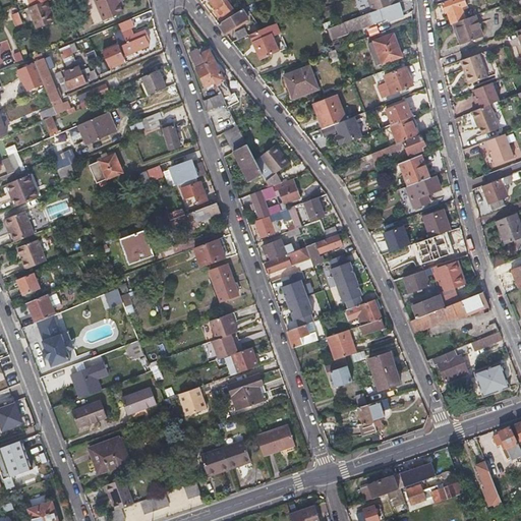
[(30,6),(26,6),(35,27),(54,20),(51,12),(49,12),(47,8),(44,0),(30,6)]
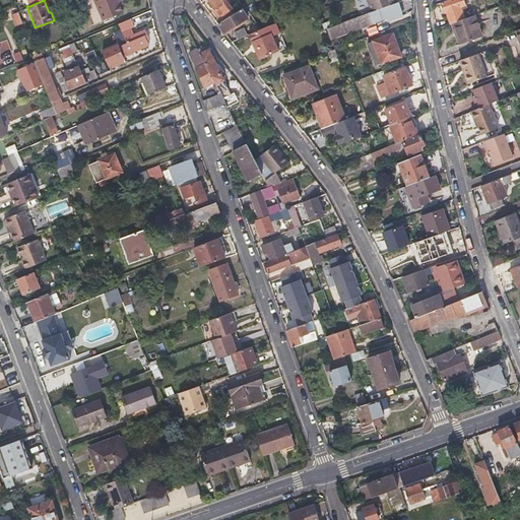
[(92,0),(102,21),(121,14),(116,1),(117,0),(92,0)]
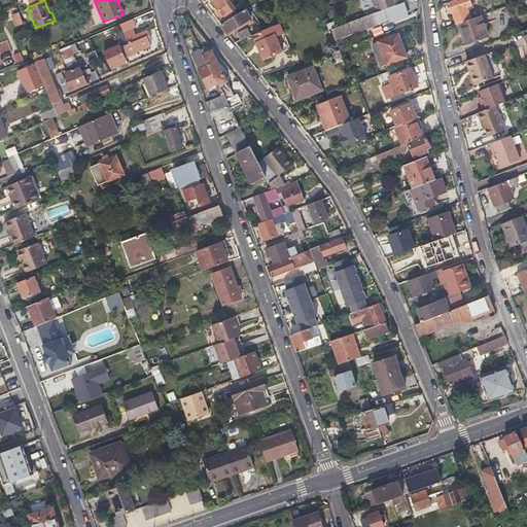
[(211,0),(217,8),(215,10),(222,20),(236,9),(227,0),(211,0)]
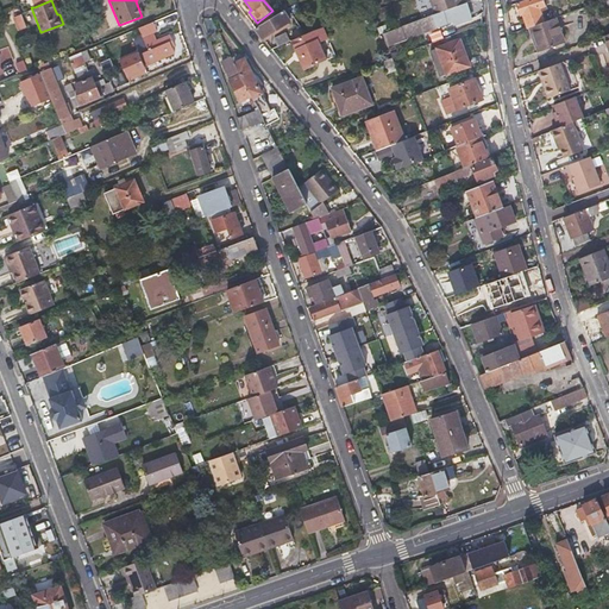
[(429,0),(434,13),(464,2),(463,0),(429,0)]
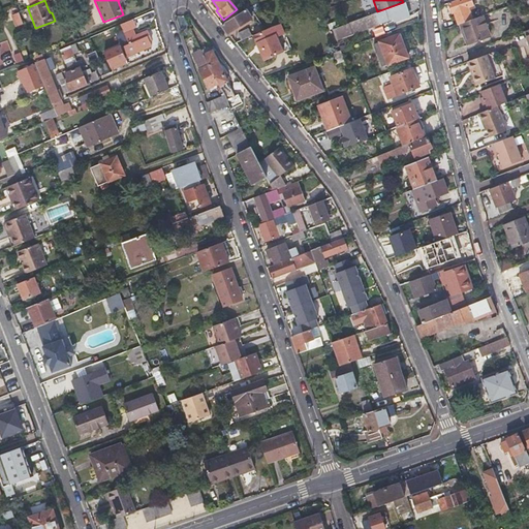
[(474,0),(455,0),(447,3),(452,13),(454,12),(458,24),(462,22),(471,19),(467,8),(474,5),(472,1),(474,0)]
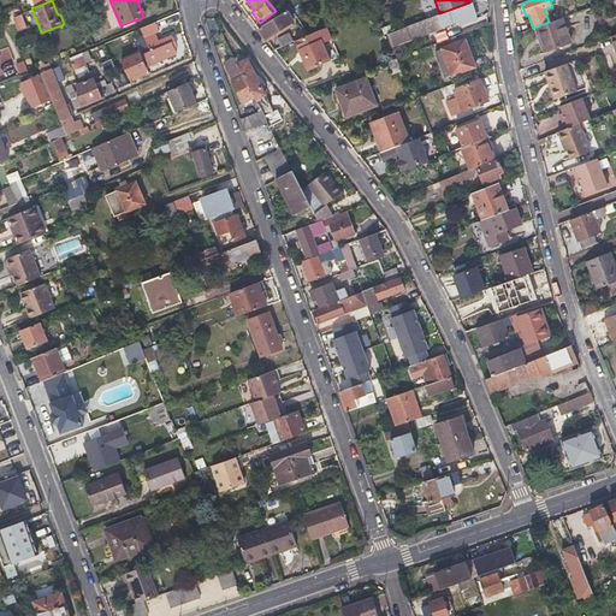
[(471,3),(469,3),(439,13),(410,23),(384,31),(389,45),(408,37),(456,21),(457,24),(475,18),(471,3)]
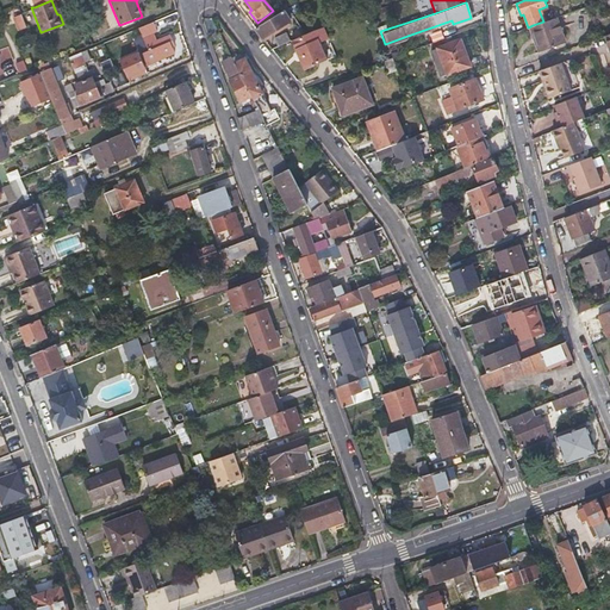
[(263,37),(291,23),(292,22),(285,10),(256,27),(263,37)]
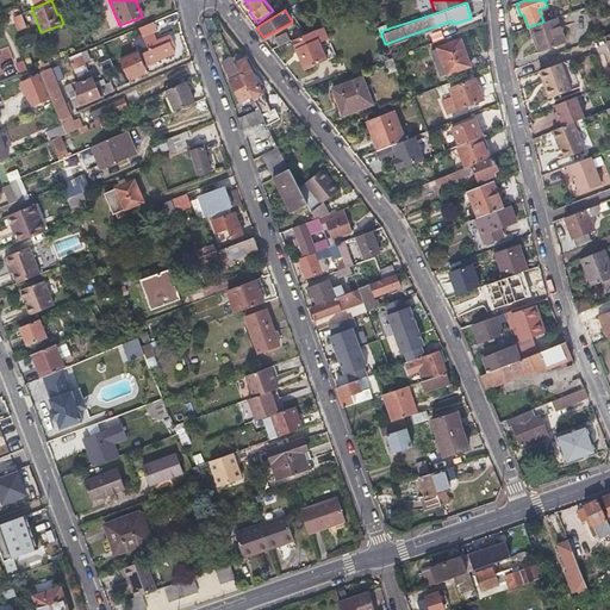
[(13,18),(19,31),(27,29),(23,14),(13,18)]
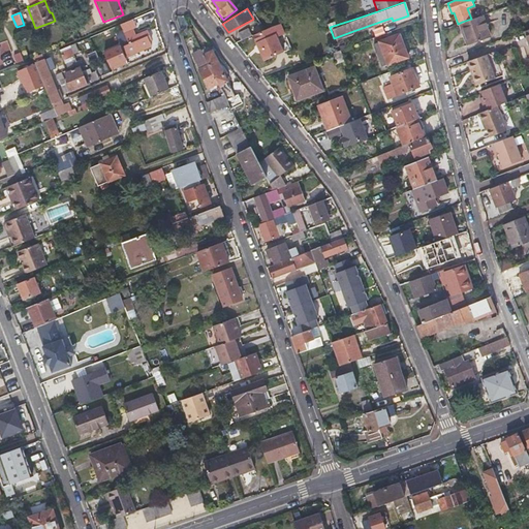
[(483,14),(471,19),(462,22),(469,43),(490,36),(483,14)]
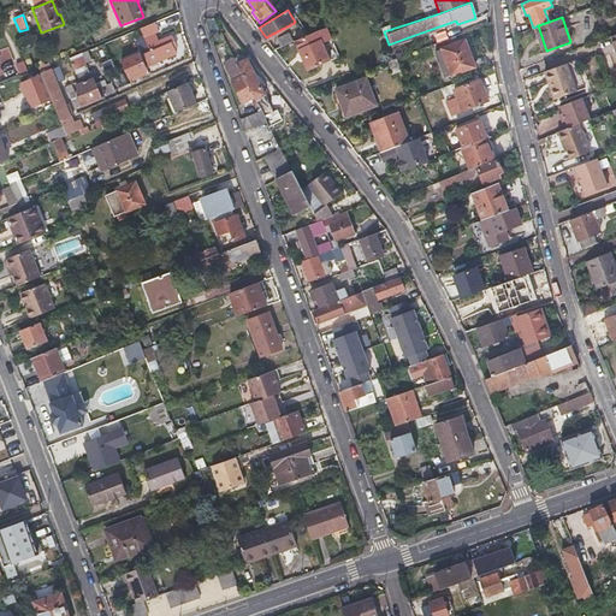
[(149,52),(140,55),(144,67),(176,54),(172,48),(175,47),(170,36),(158,42),(154,34),(158,31),(153,24),(138,30),(149,52)]
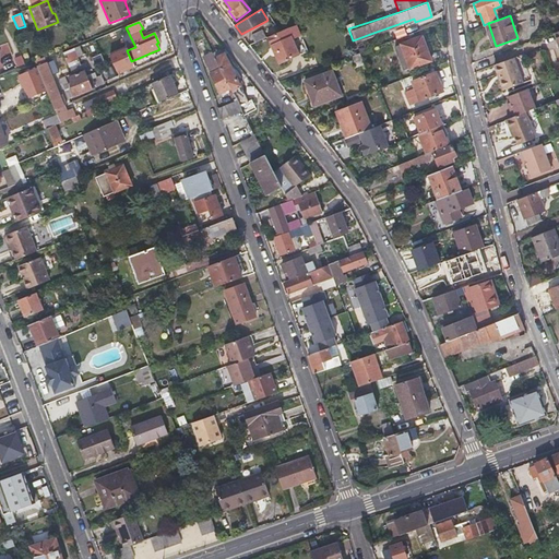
[(290,25),(269,36),(280,63),(301,55),(294,38),(301,34),(297,23),(290,25)]
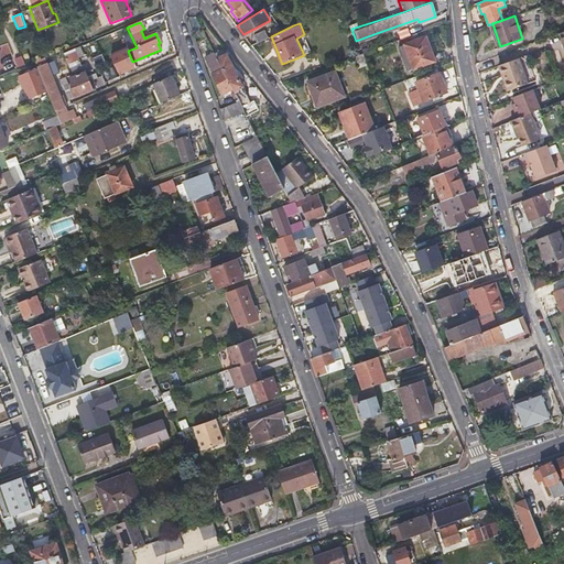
[(268,38),(267,34),(264,31),(255,35),(258,43),(268,38)]
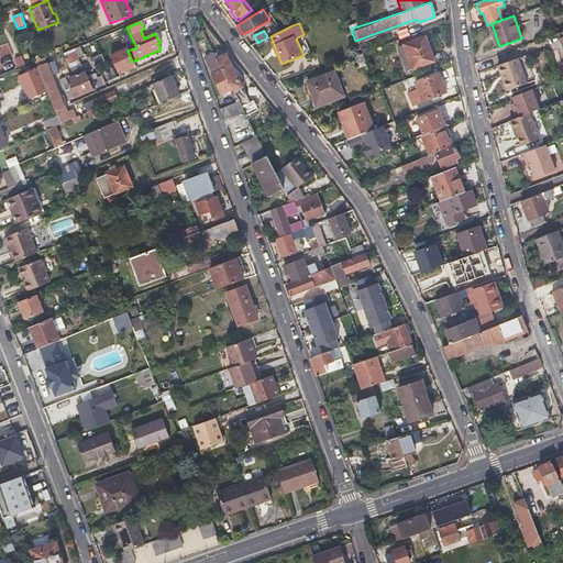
[(411,69),(422,65),(432,61),(423,37),(401,45),(411,69)]
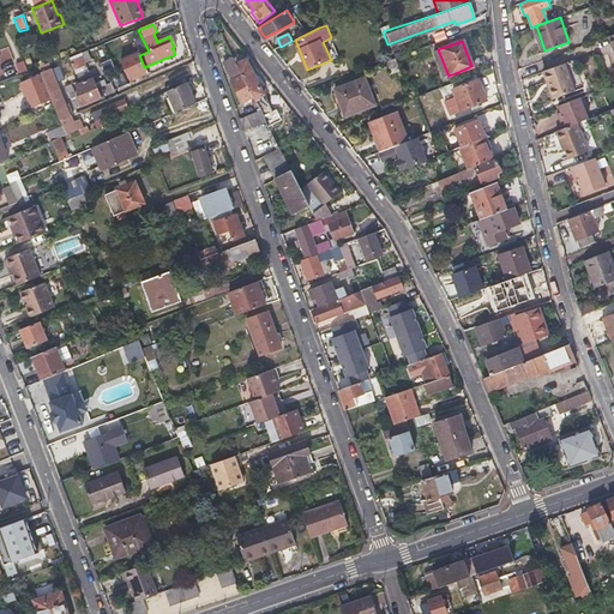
[(89,77),(85,70),(83,62),(89,59),(85,52),(68,60),(78,82),(89,77)]
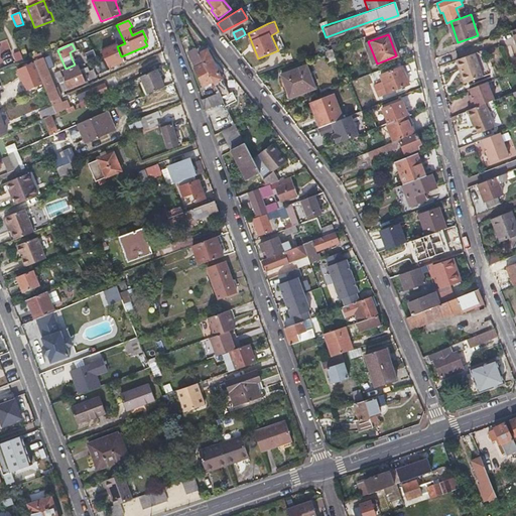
[(121,56),(117,46),(115,44),(100,50),(104,60),(107,68),(123,60),(121,56)]
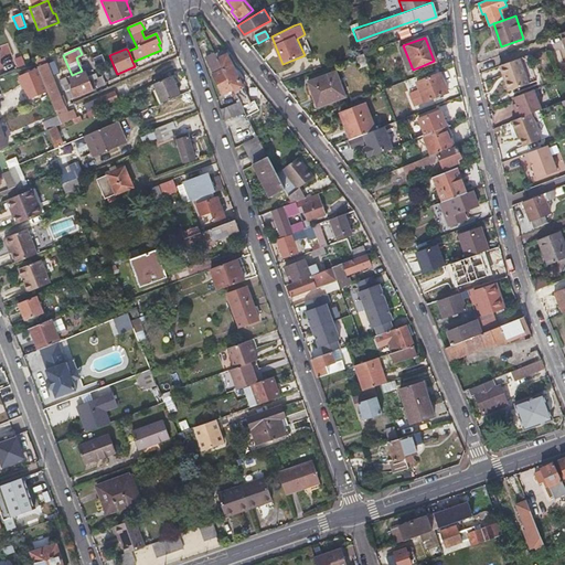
[(240,102),(244,112),(247,117),(260,109),(255,99),(251,102),(241,82),(226,54),(223,55),(221,51),(214,55),(233,89),(240,102)]
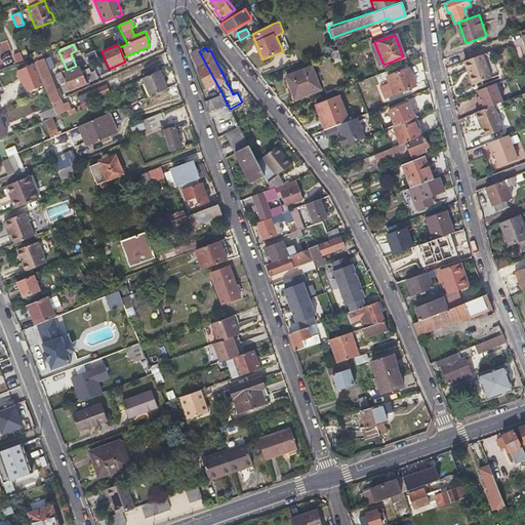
[(207,87),(216,83),(199,51),(199,49),(190,54),(199,72),(199,73),(207,87)]
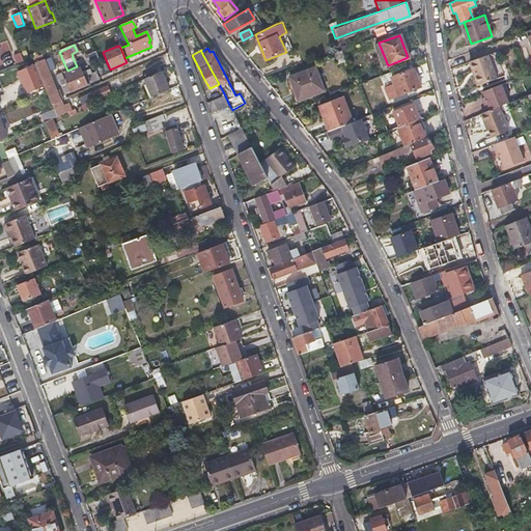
[(339,63),(344,60),(340,50),(334,52),(339,63)]
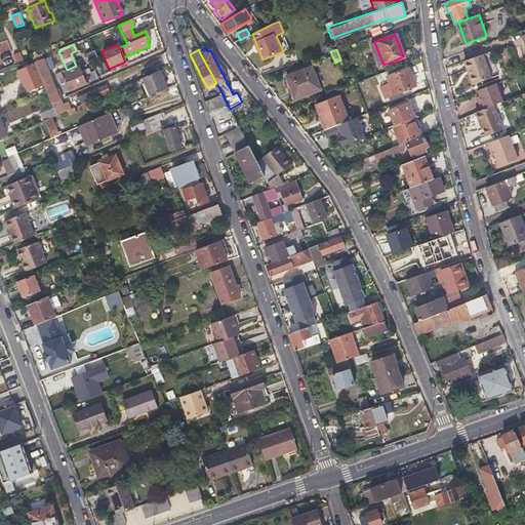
[(95,50),(87,54),(90,63),(99,58),(95,50)]
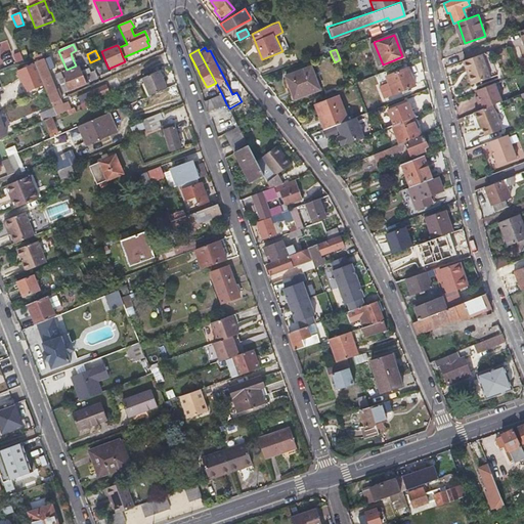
[(16,63),(24,60),(22,52),(13,54),(16,63)]
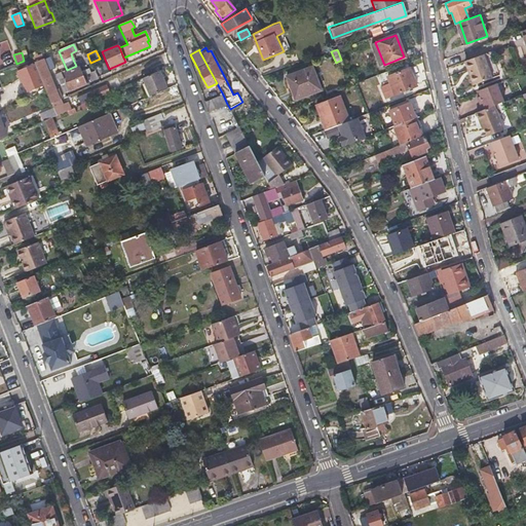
[(483,54),(466,61),(472,73),(468,74),(473,84),(491,78),(483,54)]
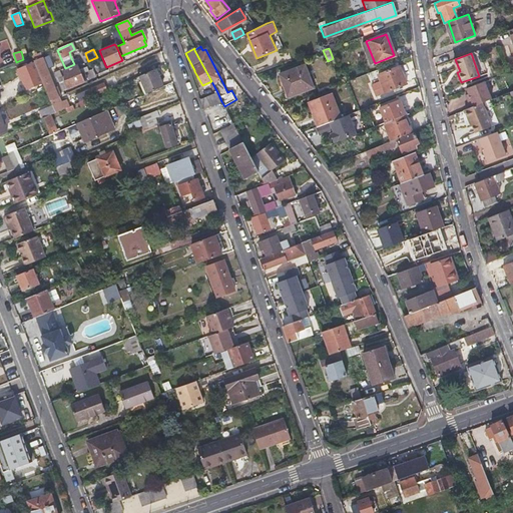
[(41,58),(33,62),(33,63),(35,66),(43,63),(41,58)]
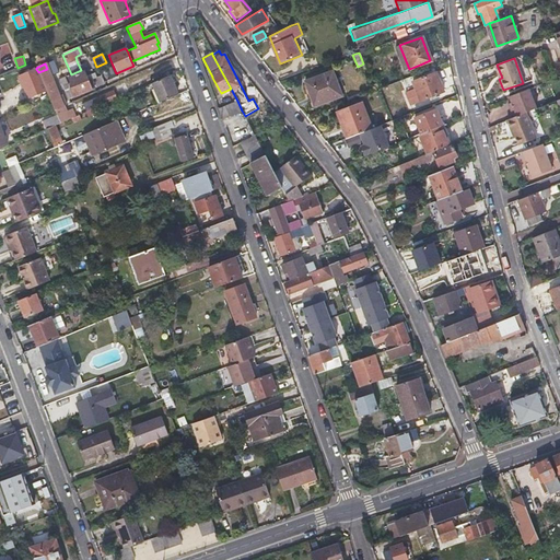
[(46,90),(38,72),(36,69),(19,77),(27,98),(46,90)]
